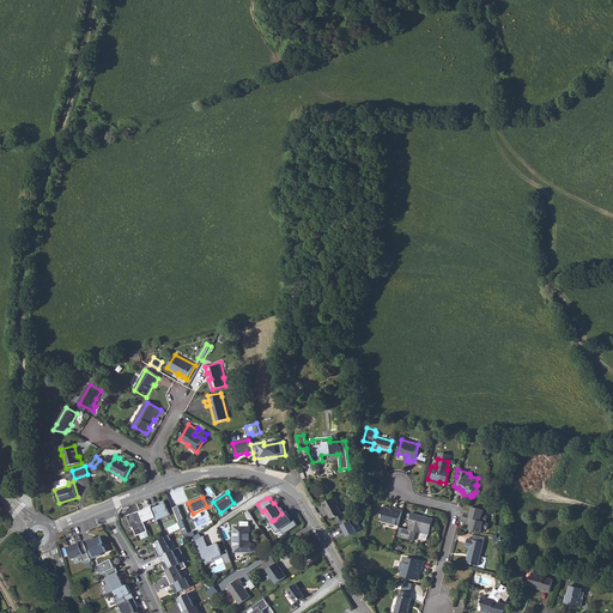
[(338,504),(334,498),(321,503),(323,509),(326,507),(328,510),(328,513),(331,519),(335,516),(338,521),(349,516),(346,511),(341,514),(337,507),(338,504)]
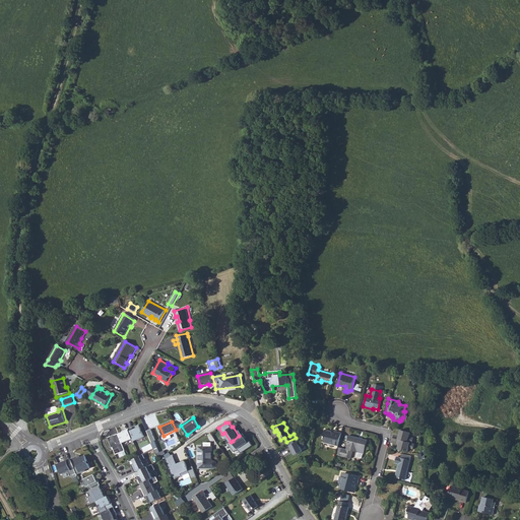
[(132,428),(129,429),(132,439),(133,441),(144,437),(139,425),(135,427),(136,429),(133,430),(132,428)]
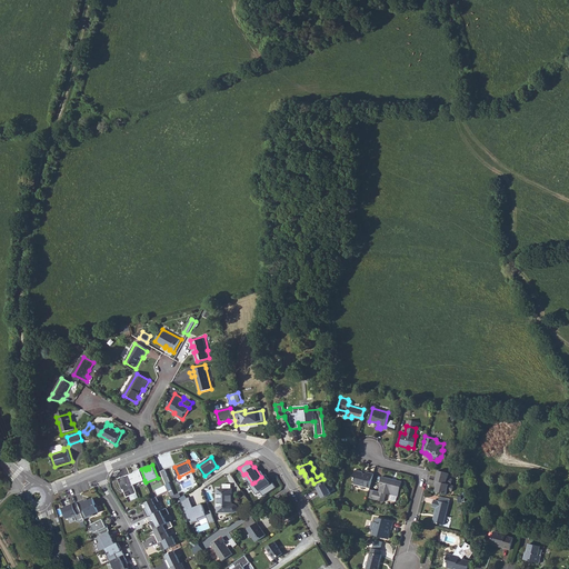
[(137,472),(129,475),(133,485),(145,480),(141,469),(136,471),(137,472)]
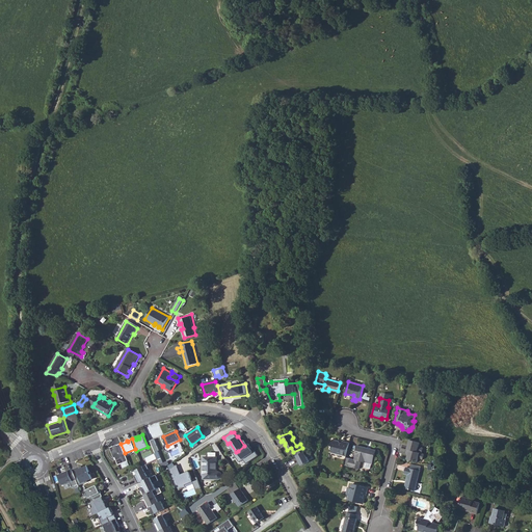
[(155,439),(151,440),(156,451),(159,450),(155,439)]
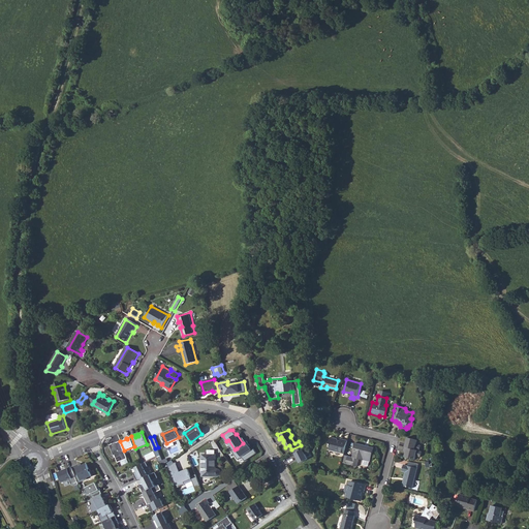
[(328,450),(344,455),(347,441),(341,439),(341,440),(337,440),(337,438),(331,437),(329,443),(330,443),(328,450)]
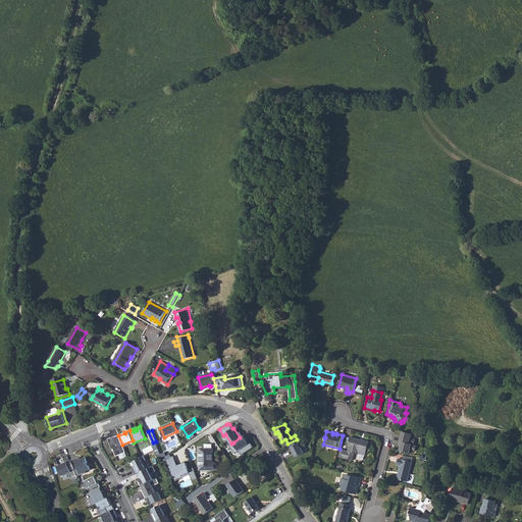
[(413,434),(403,431),(400,440),(403,441),(415,445),(416,438),(412,437),(413,434)]
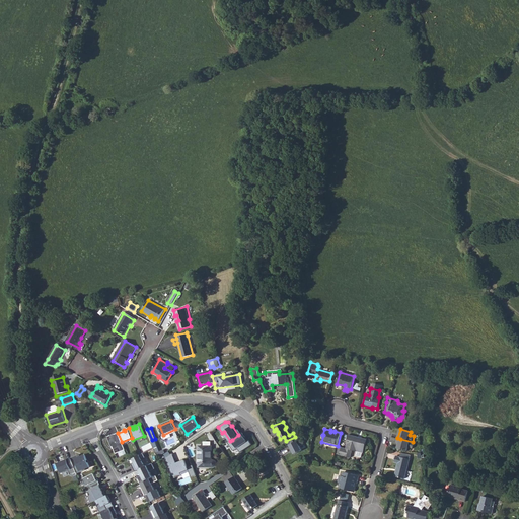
[(115,434),(107,437),(112,447),(113,446),(116,454),(125,450),(122,442),(118,433),(115,435),(115,434)]
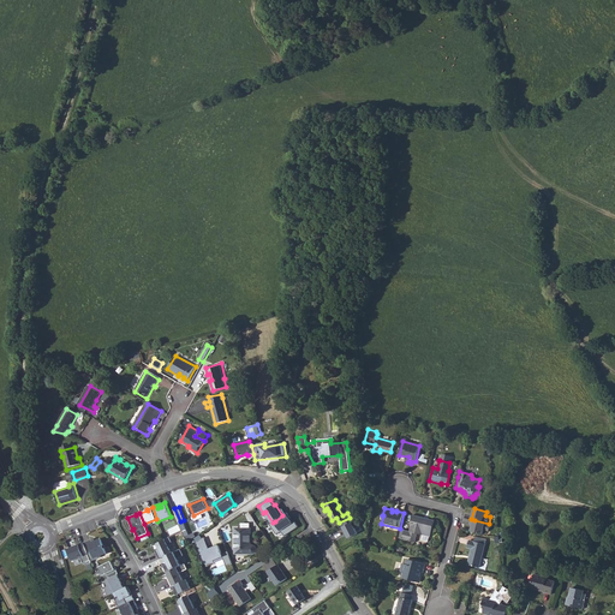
[(282,515),(275,521),(273,523),(270,524),(276,533),(282,531),(286,536),(299,526),(296,521),(294,523),(287,513),(282,515)]
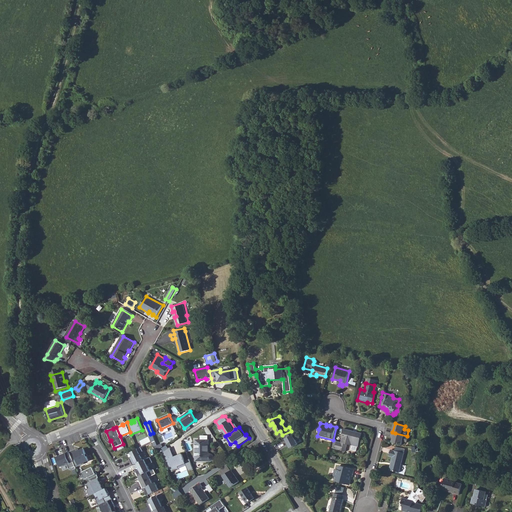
[(362,434),(344,429),(341,438),(342,439),(341,442),(337,442),(335,449),(345,452),(347,445),(359,448),(362,434)]
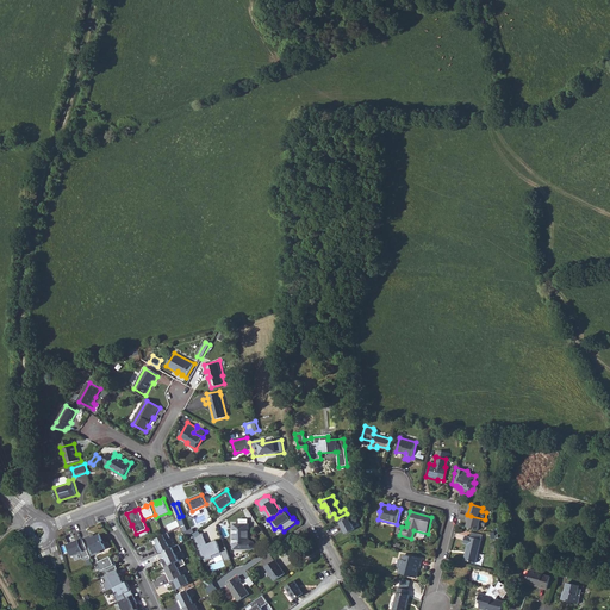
[(355,515),(341,522),(347,534),(356,529),(353,523),(359,521),(355,515)]
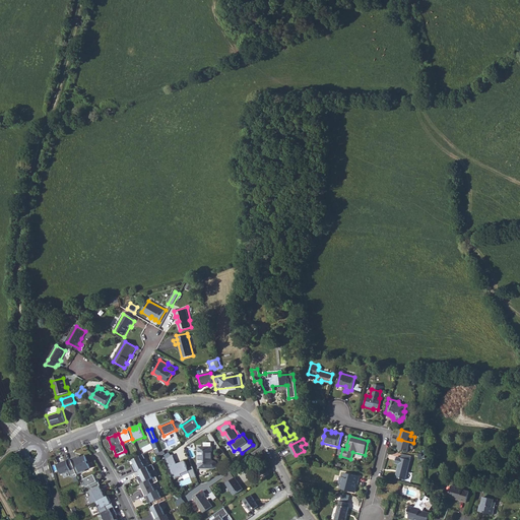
[(413,443),(401,440),(399,448),(408,451),(409,448),(413,449),(415,443),(413,443)]
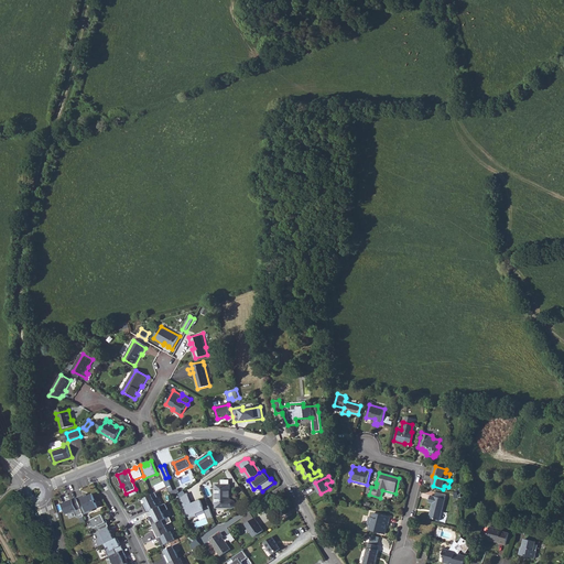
[(169,486),(172,495),(180,491),(179,489),(174,491),(172,485),(169,486)]
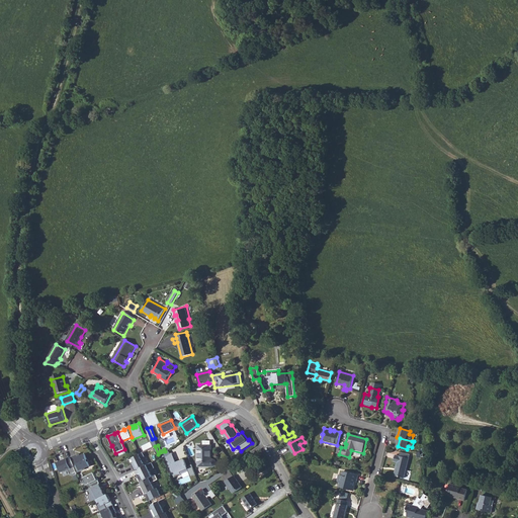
[(198,466),(212,466),(216,465),(217,462),(214,460),(211,459),(211,445),(198,445),(198,466)]
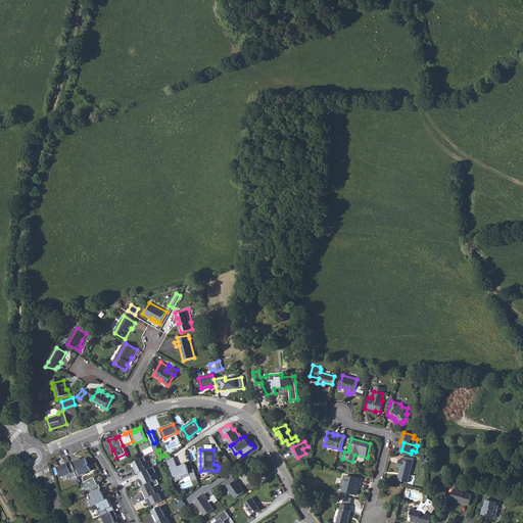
[(144,457),(133,463),(135,466),(132,467),(136,475),(140,473),(146,470),(142,463),(146,461),(144,457)]
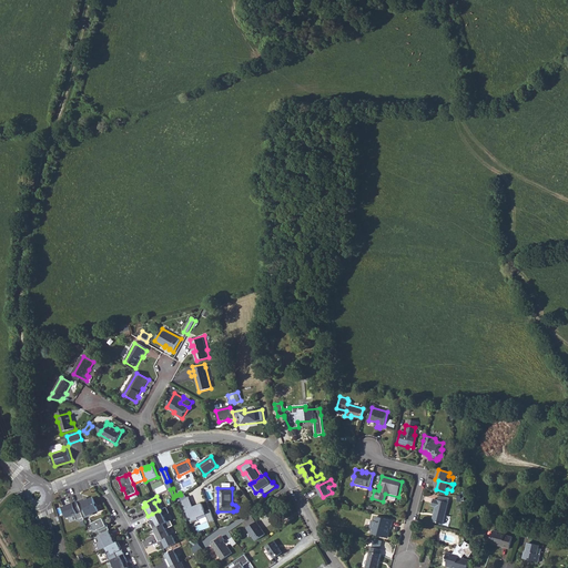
[(215,519),(211,509),(206,511),(203,503),(189,508),(188,505),(192,503),(189,496),(181,500),(190,520),(206,514),(210,521),(215,519)]
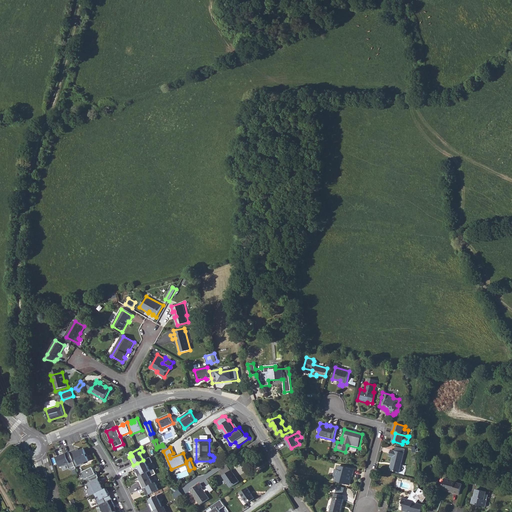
[(78,448),(70,452),(76,467),(84,464),(84,463),(88,461),(84,449),(79,451),(78,448)]
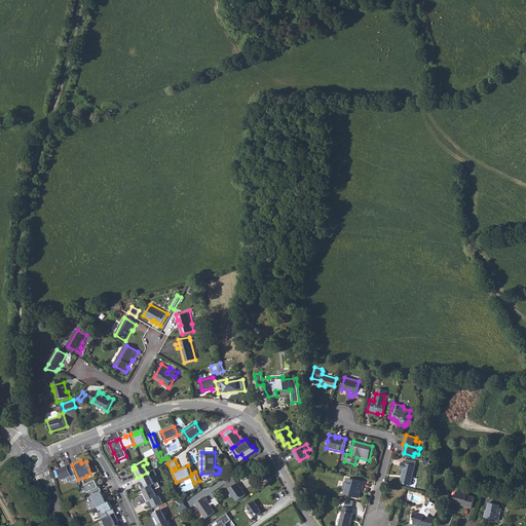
[(407,486),(412,465),(413,462),(410,461),(409,464),(403,463),(399,462),(397,471),(400,472),(397,484),(407,486)]
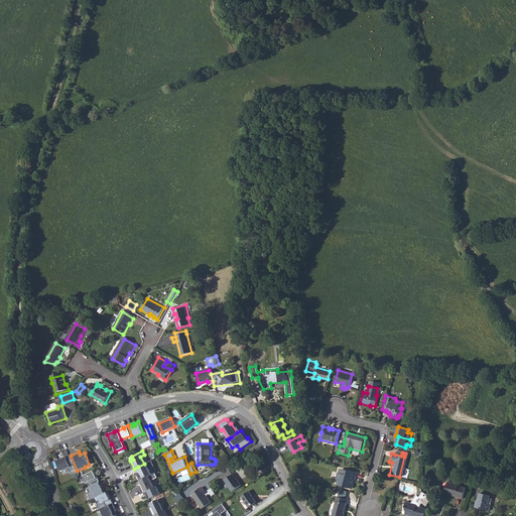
[(77,471),(71,456),(56,461),(60,471),(68,468),(70,473),(73,472),(74,474),(77,473),(77,471)]
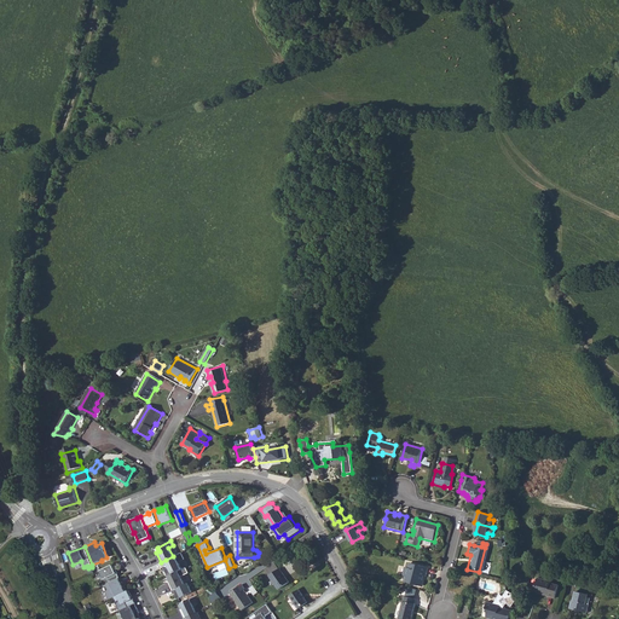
[(173,556),(166,560),(167,565),(163,567),(167,576),(181,570),(178,562),(185,559),(181,553),(173,556)]
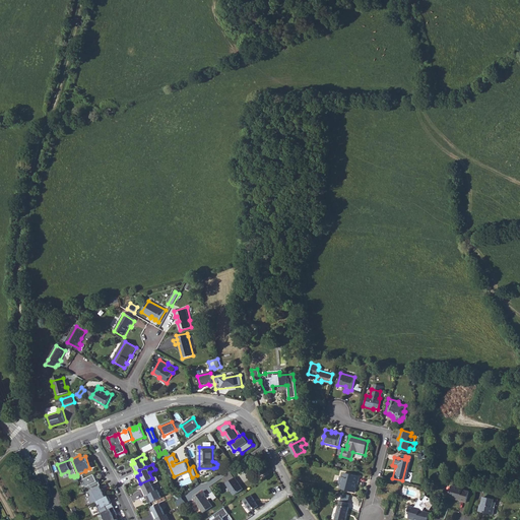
[(231,472),(222,477),(226,483),(235,477),(231,472)]
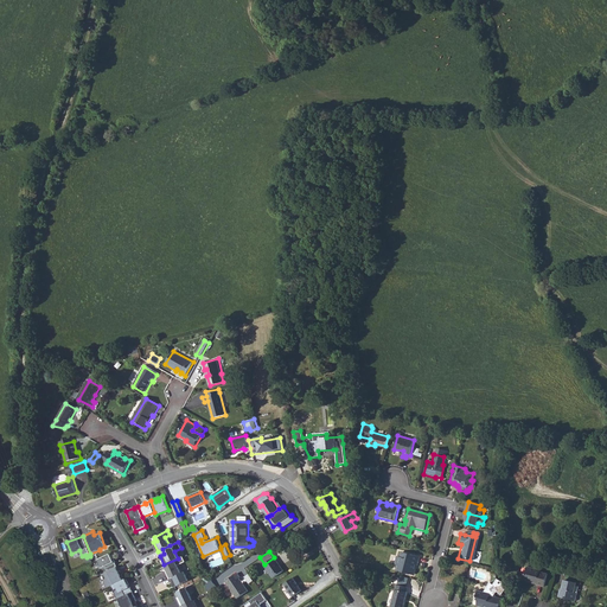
[(416,566),(417,562),(419,556),(411,554),(410,555),(409,555),(407,555),(407,554),(406,553),(402,551),(401,556),(396,555),(394,562),(393,561),(393,564),(398,566),(397,570),(402,572),(402,570),(406,572),(406,573),(413,575),(415,566),(416,566)]
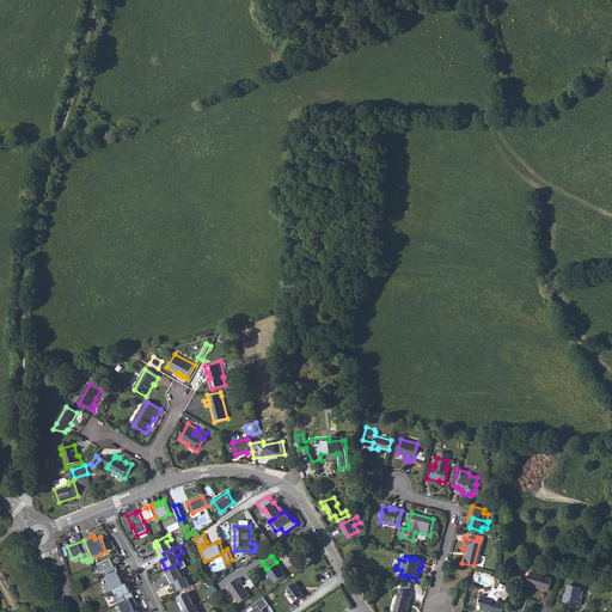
[(111,558),(98,564),(103,573),(104,573),(106,576),(118,570),(114,563),(111,558)]
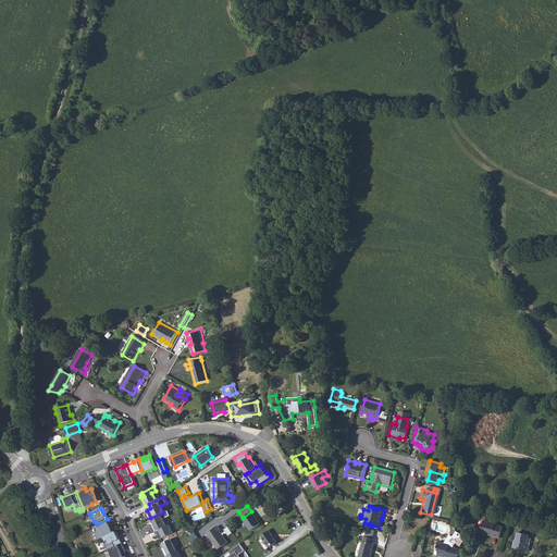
[(163,512),(150,518),(153,523),(151,523),(156,531),(166,525),(162,519),(170,516),(168,510),(163,512)]
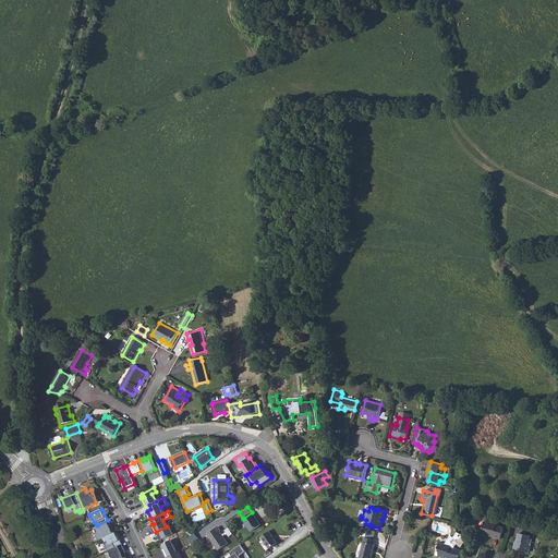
[(243,519),(251,531),(261,525),(252,512),(243,519)]
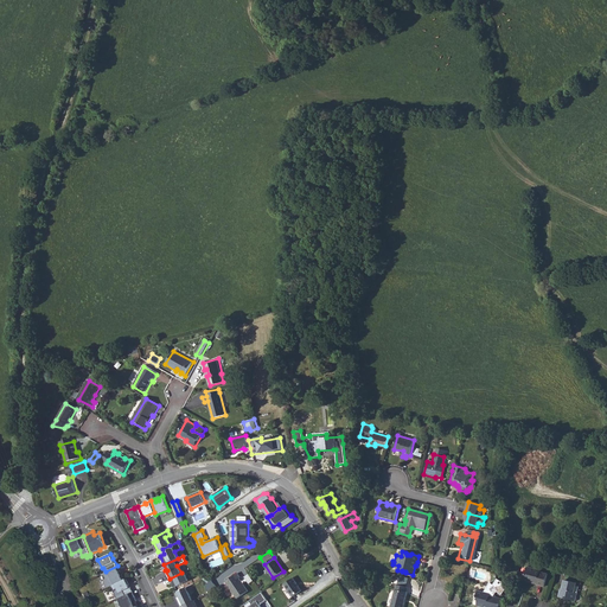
[(117,566),(106,572),(104,573),(107,579),(104,580),(108,587),(116,583),(125,580),(117,566)]
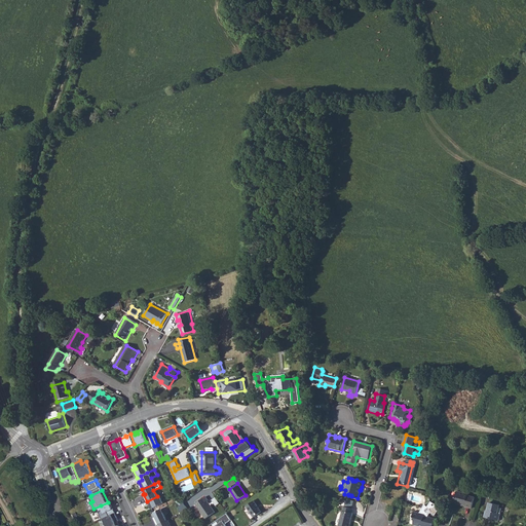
[(462,508),(468,509),(472,497),(465,496),(465,495),(455,491),(453,499),(452,503),(458,505),(458,504),(462,505),(462,508)]
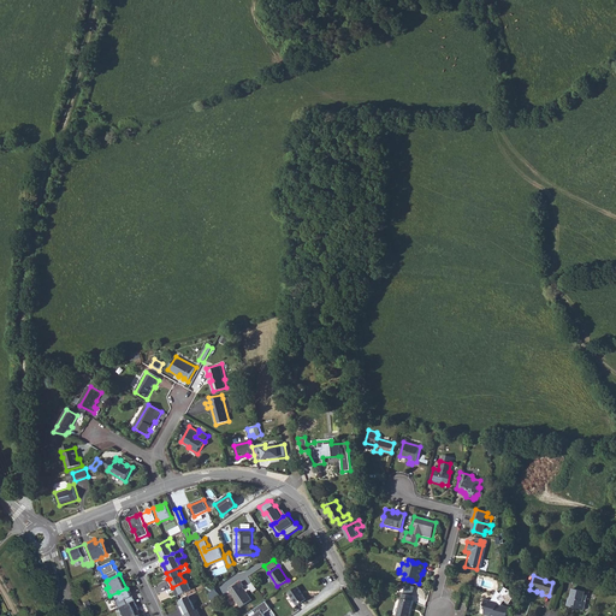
[(184,581),(172,587),(176,597),(191,590),(187,580),(184,581)]
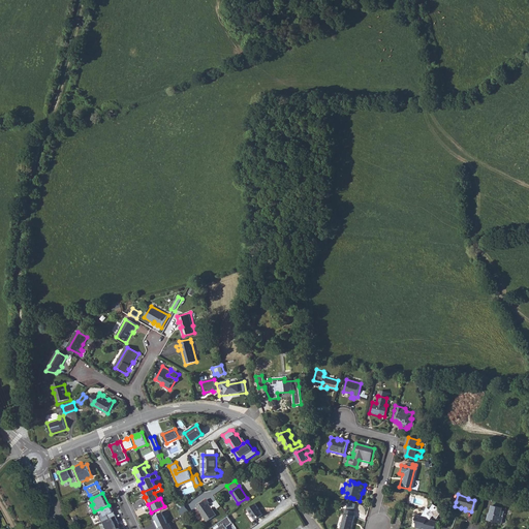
[(195,506),(206,522),(216,516),(208,504),(209,503),(207,499),(195,506)]
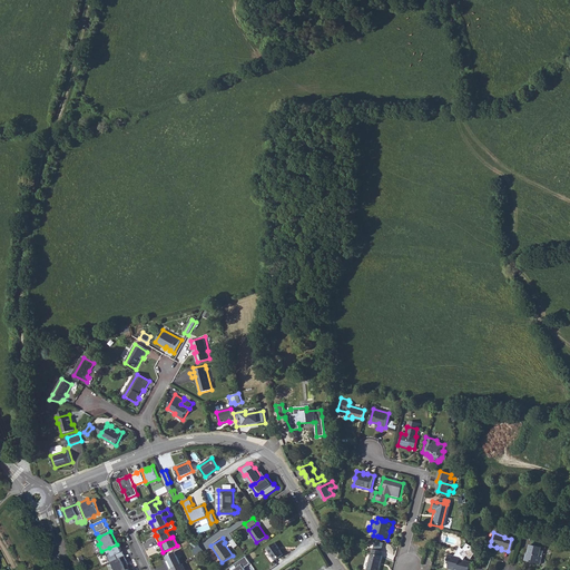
[(117,544),(109,548),(112,557),(117,554),(118,559),(124,556),(118,543),(117,544)]
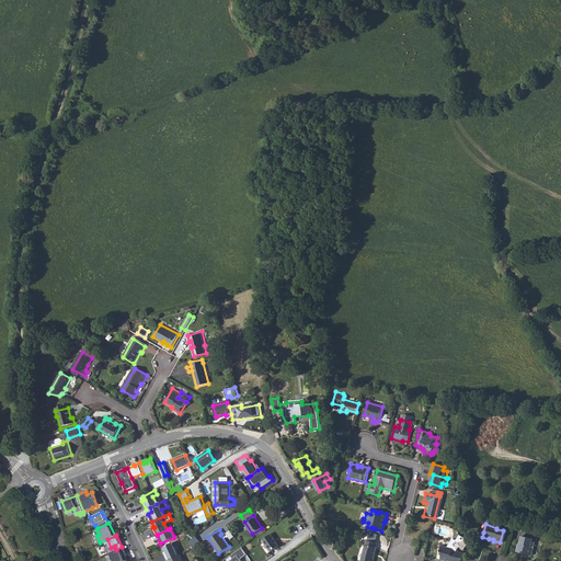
[(262,540),(271,551),(278,546),(271,535),(262,540)]
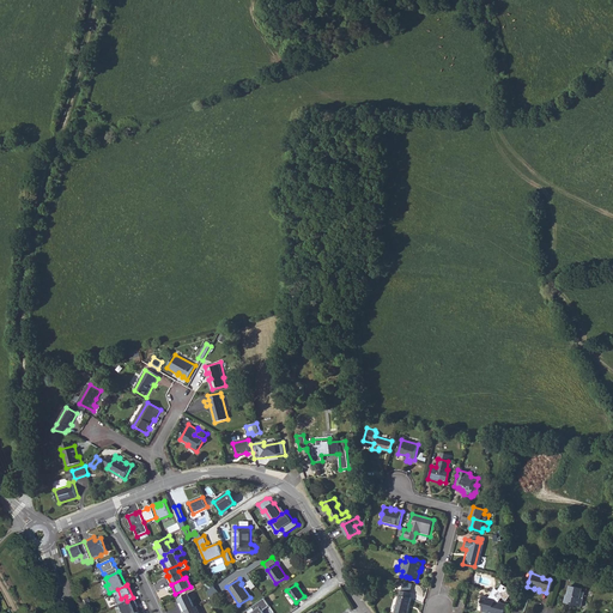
[(505,600),(511,592),(502,584),(498,590),(495,588),(490,596),(483,594),(480,602),(483,602),(480,611),(487,612),(487,611),(495,612),(503,612),(504,610),(505,610),(508,604),(497,601),(501,596),(505,600)]
